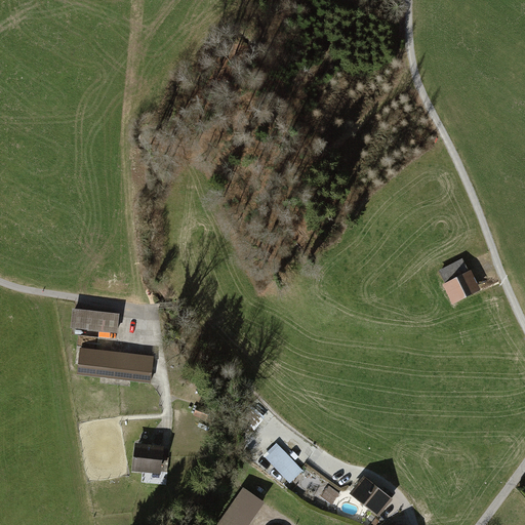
[(465,260),(439,273),(455,306),(484,292),(474,272),(471,273),(465,260)]
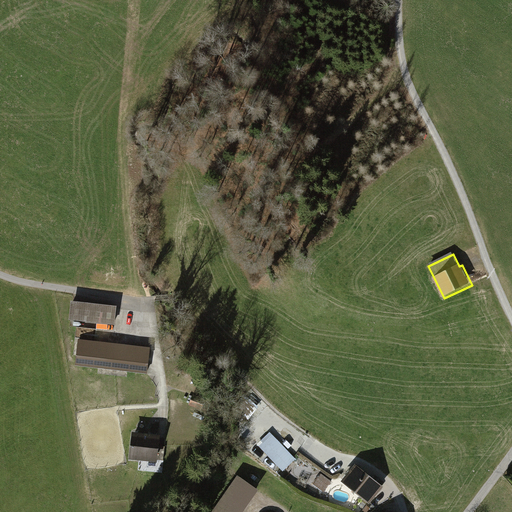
[(116,307),(71,302),(69,321),(113,326),(116,307)]
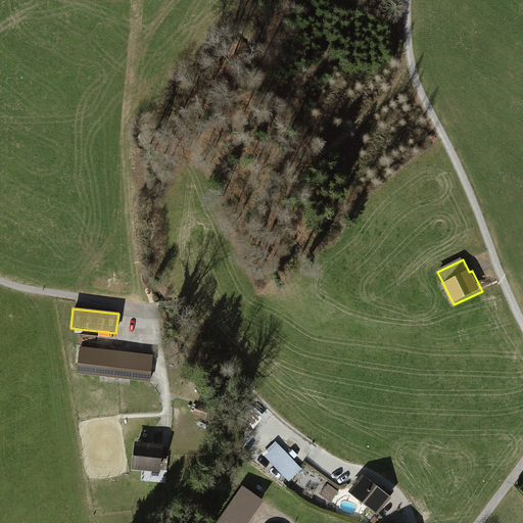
[(152,355),(81,347),(78,374),(149,382),(152,355)]
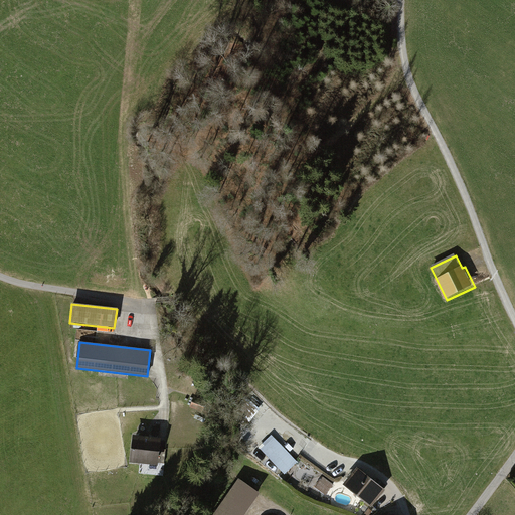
[(250,392),(235,409),(249,421),(265,404),(250,392)]
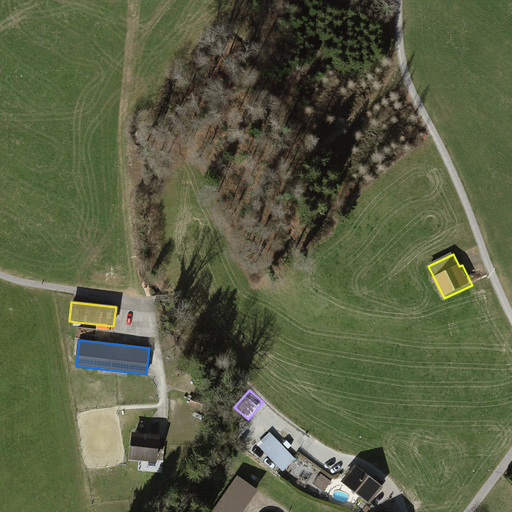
[(204,399),(193,395),(189,405),(200,409),(204,399)]
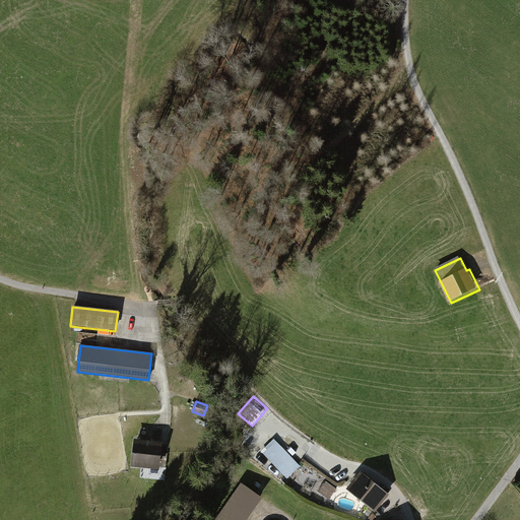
[(161,442),(133,439),(130,466),(158,469),(161,442)]
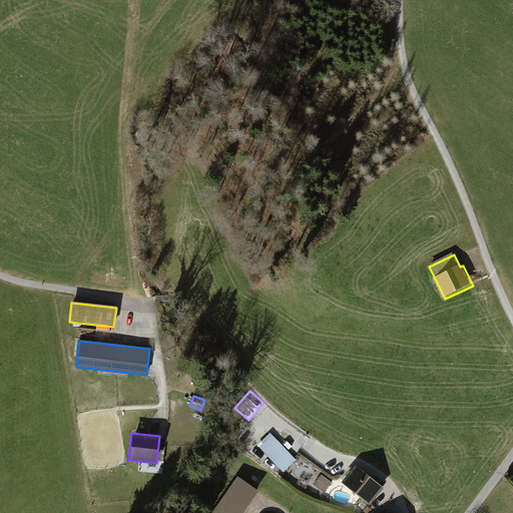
[(271,433),(258,445),(284,472),(297,460),(271,433)]
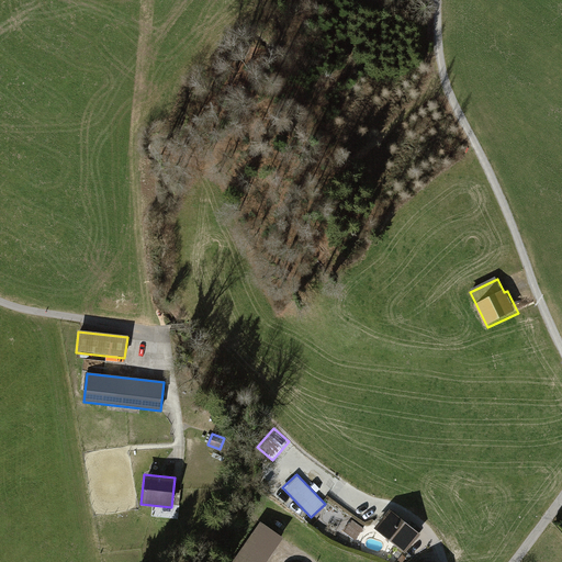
[(409,525),(390,509),(374,528),(405,553),(420,535),(419,532),(422,529),(412,521),(409,525)]
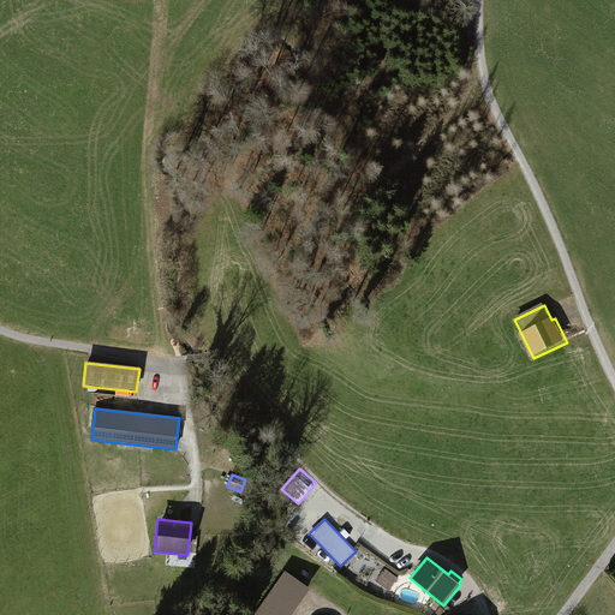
[(398,578),(386,569),(376,581),(389,591),(398,578)]
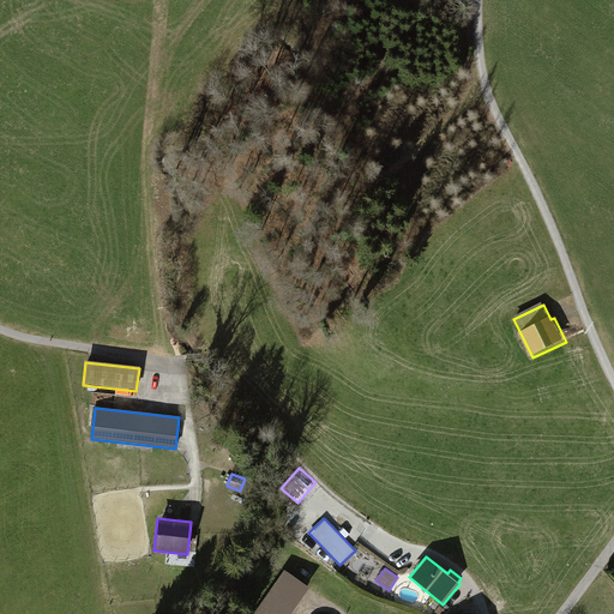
[(290,613),(309,588),(284,570),(253,613),(290,613)]
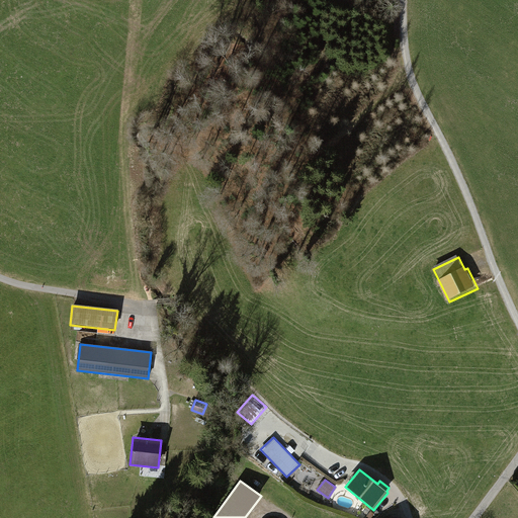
[(377,513),(365,506),(359,516),(362,517),(371,517),(375,516),(377,513)]
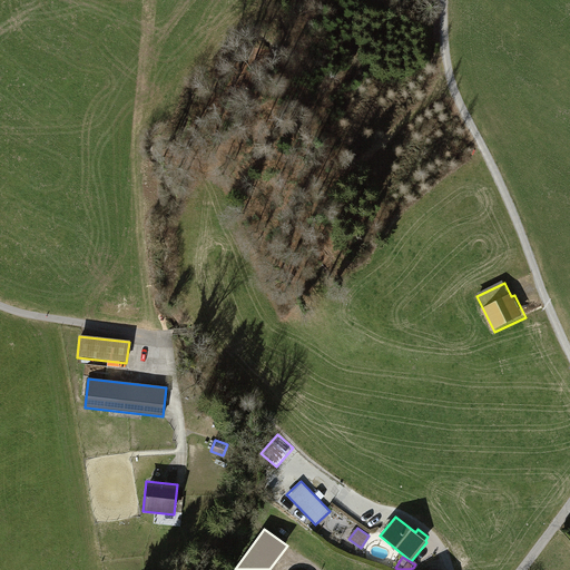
All buildings are outlined.
